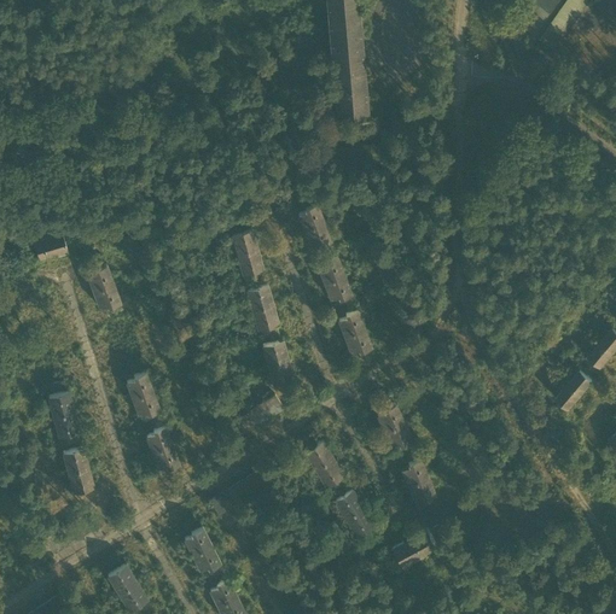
[(360,0),(327,0),(336,95),(338,113),(338,116),(370,113),(360,0)]
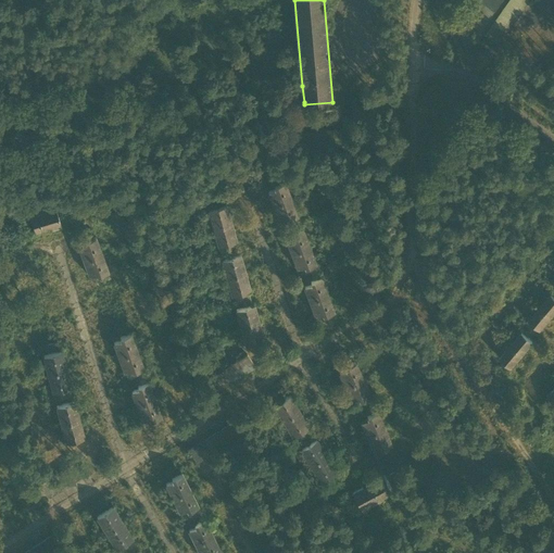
[(483,0),(483,1),(479,23),(483,28),(487,30),(492,37),(503,39),(514,29),(516,21),(520,15),(523,15),(530,9),(536,0),(483,0)]
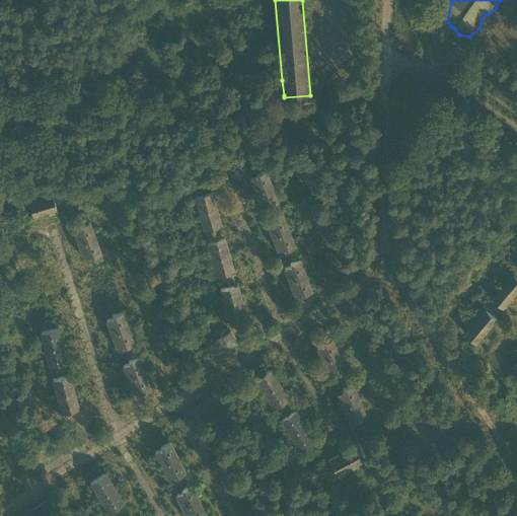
[(230,159),(219,162),(222,173),(233,170),(230,159)]
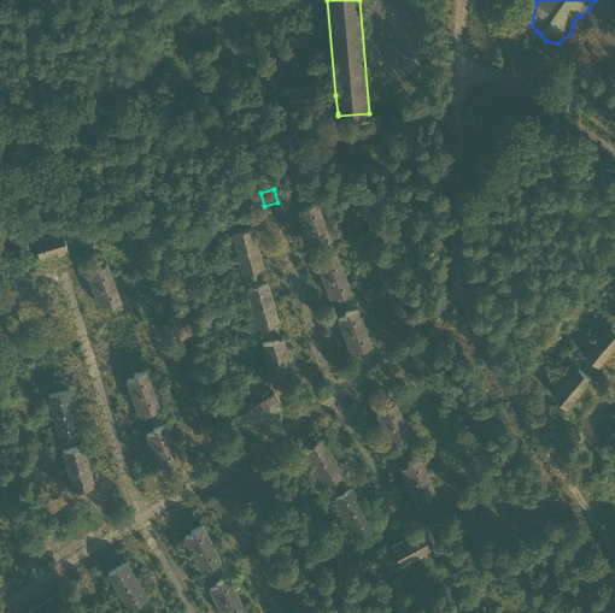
[(318,205),(306,210),(308,212),(299,216),(306,231),(326,224),(318,205)]
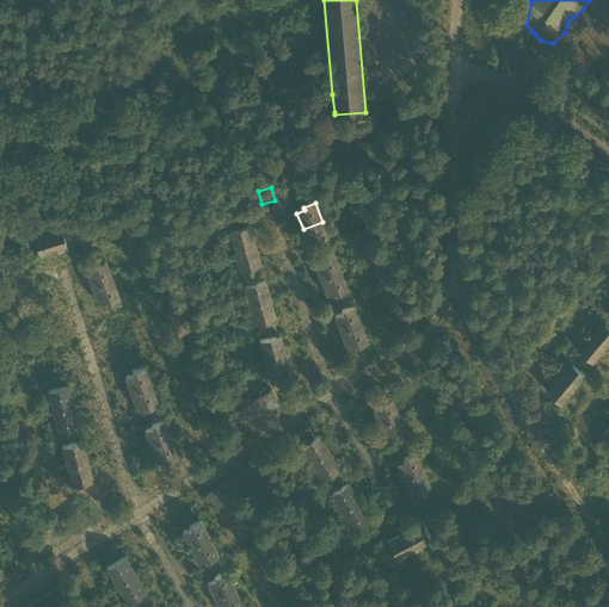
[(323,222),(303,229),(309,246),(317,242),(318,246),(330,241),(323,222)]
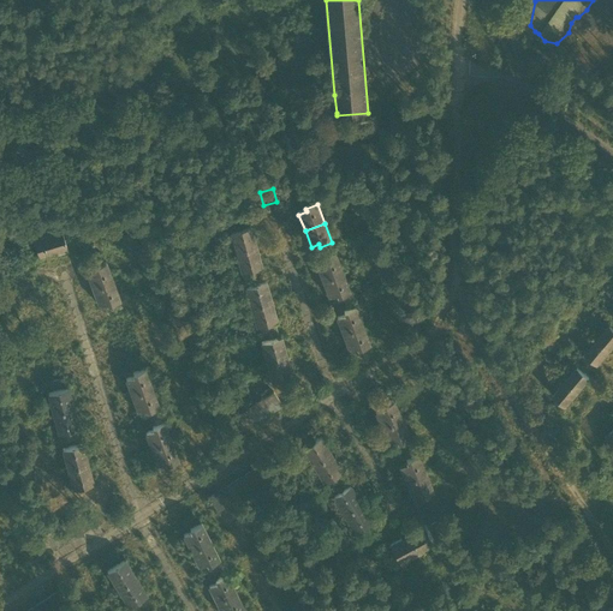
[(106,225),(99,227),(103,239),(109,237),(106,225)]
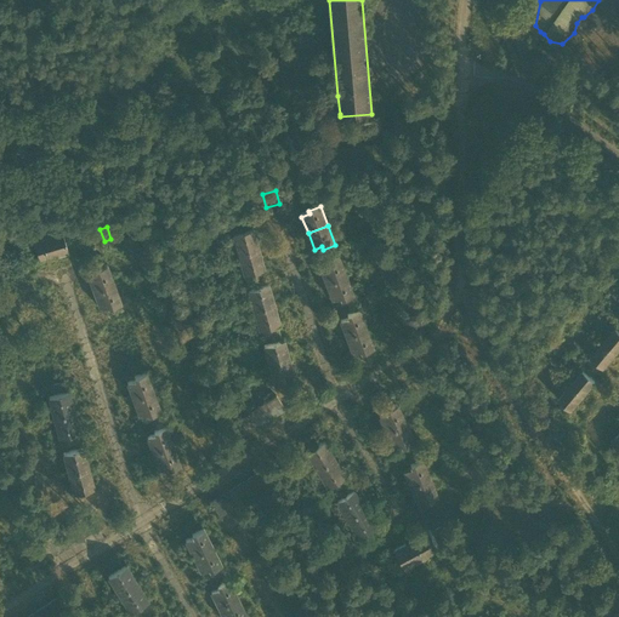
[(100,229),(87,234),(91,245),(104,241),(100,229)]
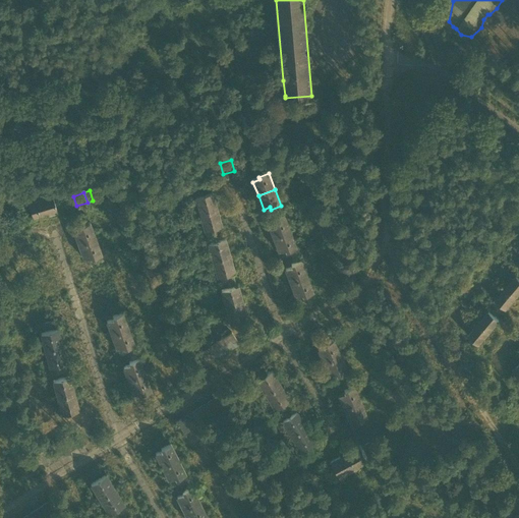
[(214,195),(196,199),(202,217),(216,213),(214,206),(217,205),(214,195)]
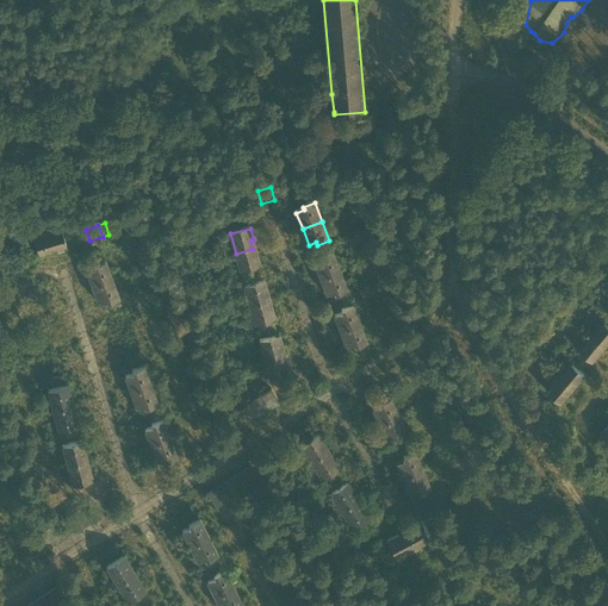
[(63,232),(36,241),(41,256),(59,251),(60,254),(69,251),(63,232)]
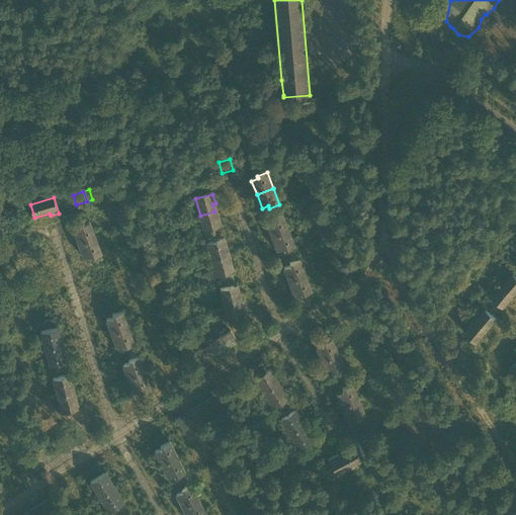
[(105,197),(95,200),(98,211),(109,208),(105,197)]
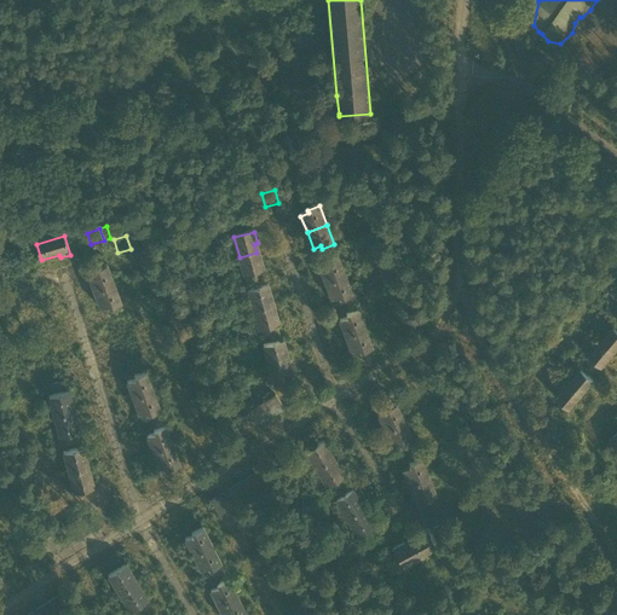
[(257,253),(240,257),(246,277),(265,271),(263,260),(259,260),(257,253)]
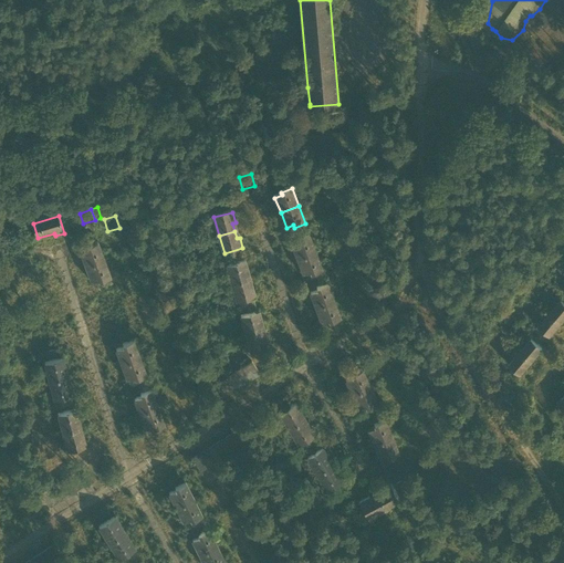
[(311,237),(300,241),(301,243),(293,247),(299,261),(317,254),(311,237)]
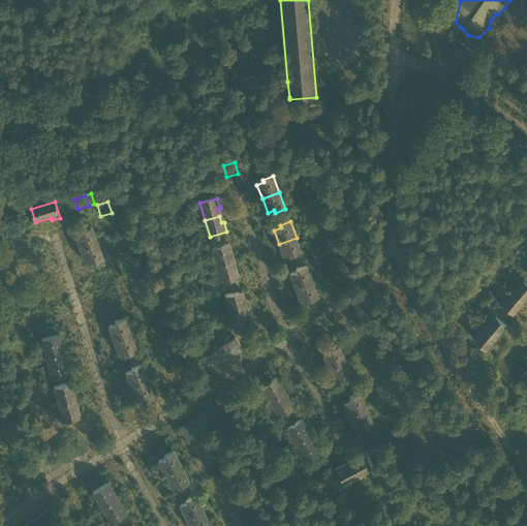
[(93,228),(83,233),(84,235),(76,238),(82,252),(99,245),(93,228)]
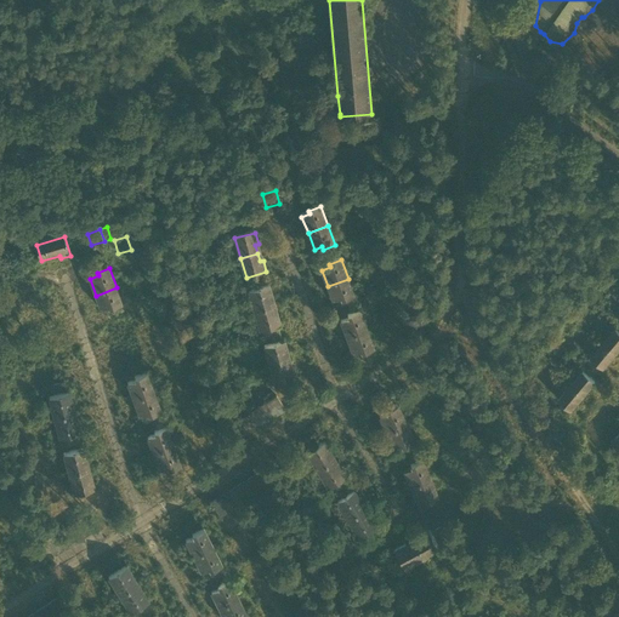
[(348,279),(328,286),(335,303),(342,300),(342,303),(356,298),(348,279)]
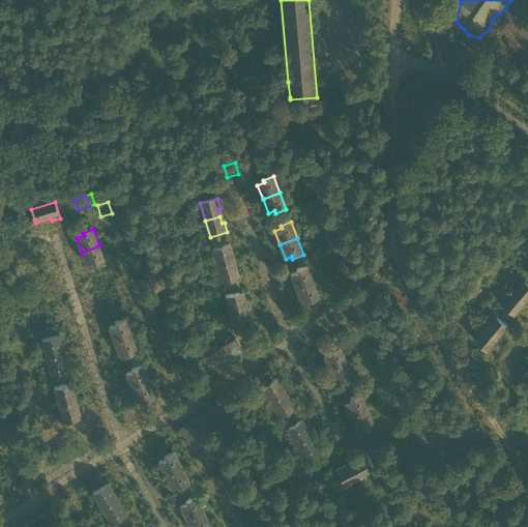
[(99,245),(82,253),(87,266),(94,264),(94,266),(106,262),(99,245)]
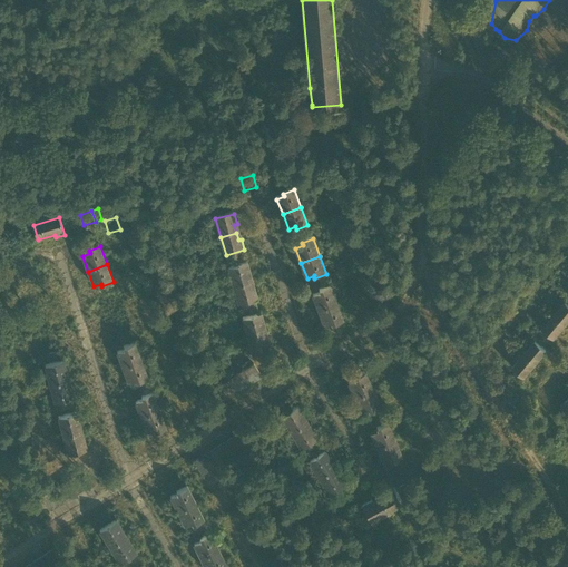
[(248,264),(229,270),(235,287),(251,283),(248,276),(252,275),(248,264)]
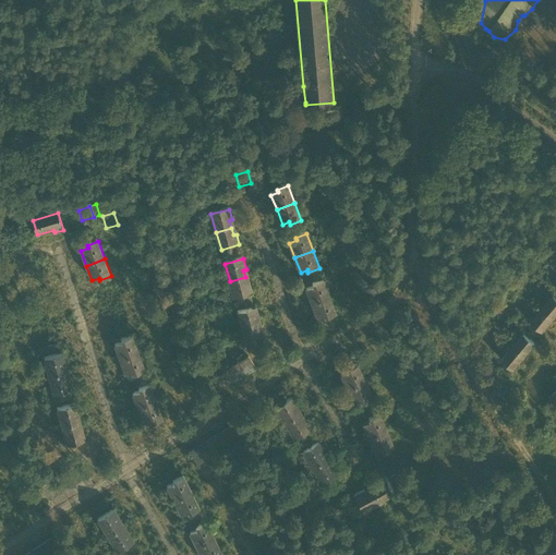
[(245,277),(230,281),(236,300),(253,294),(250,284),(248,285),(245,277)]
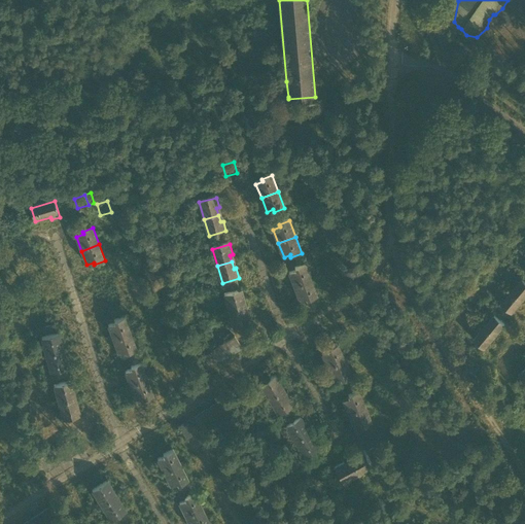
[(307,266),(296,270),(298,272),(290,275),(295,288),(313,282),(307,266)]
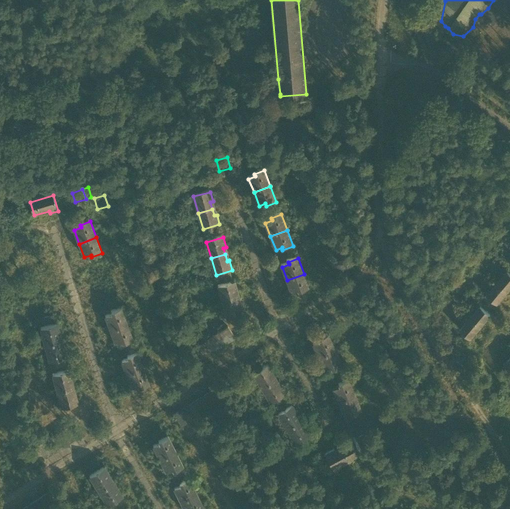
[(509,273),(499,285),(509,294),(509,273)]
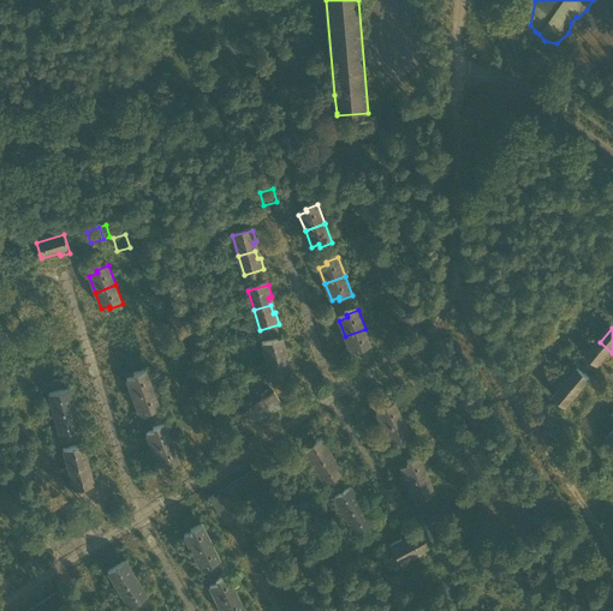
[(365,329),(345,336),(351,353),(358,349),(359,353),(373,348),(365,329)]
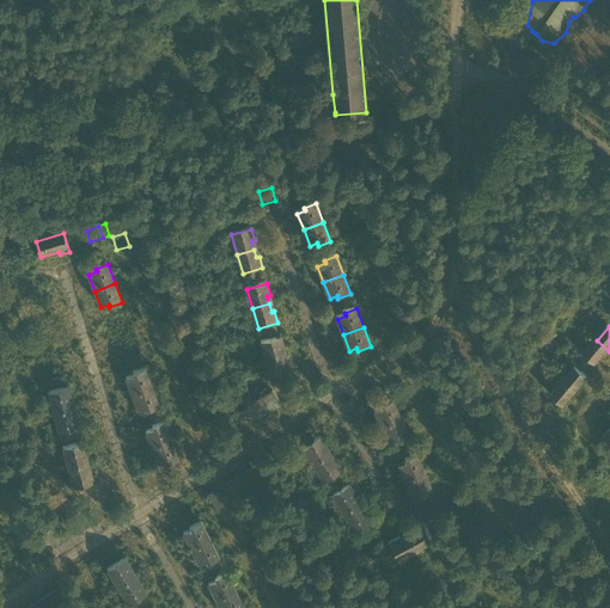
[(282,338),(262,343),(267,363),(285,358),(282,350),(285,349),(282,338)]
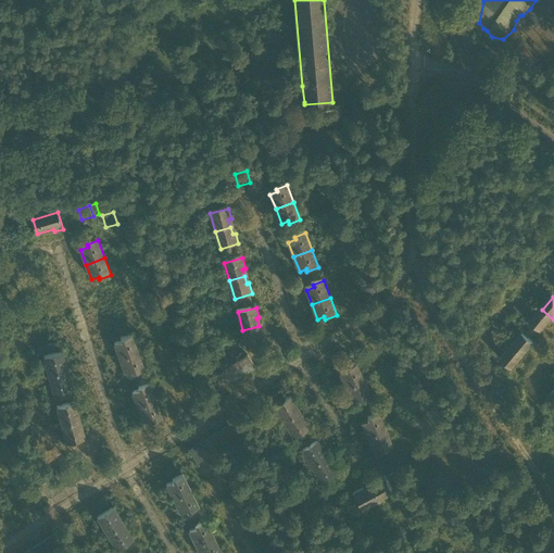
[(553,319),(542,310),(531,323),(542,331),(553,319)]
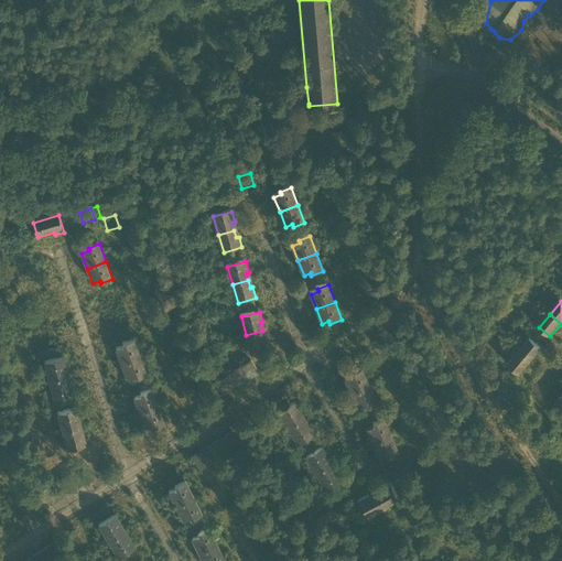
[(262,331),(246,335),(251,354),(270,348),(267,337),(265,337),(262,331)]
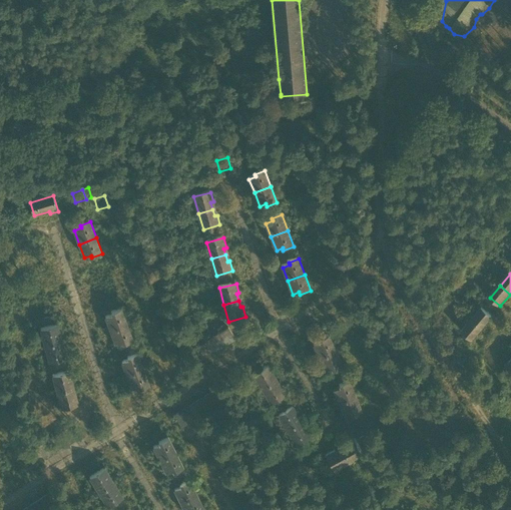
[(493,317),(483,309),(473,321),(483,329),(493,317)]
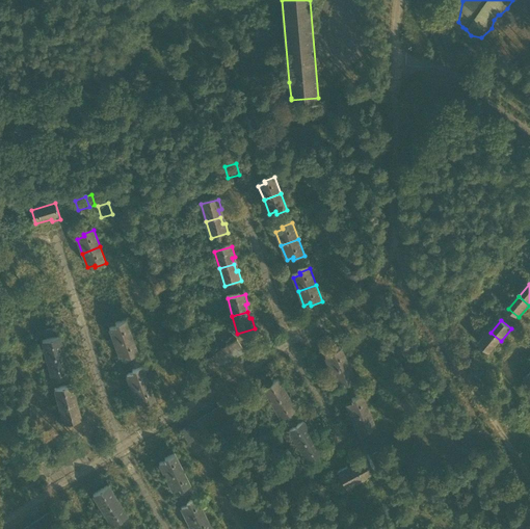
[(127,322),(116,326),(117,328),(110,331),(115,345),(133,339),(127,322)]
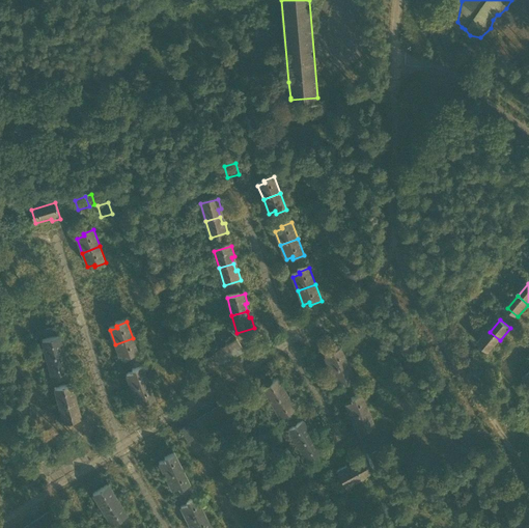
[(500,340),(490,332),(479,344),(490,353),(500,340)]
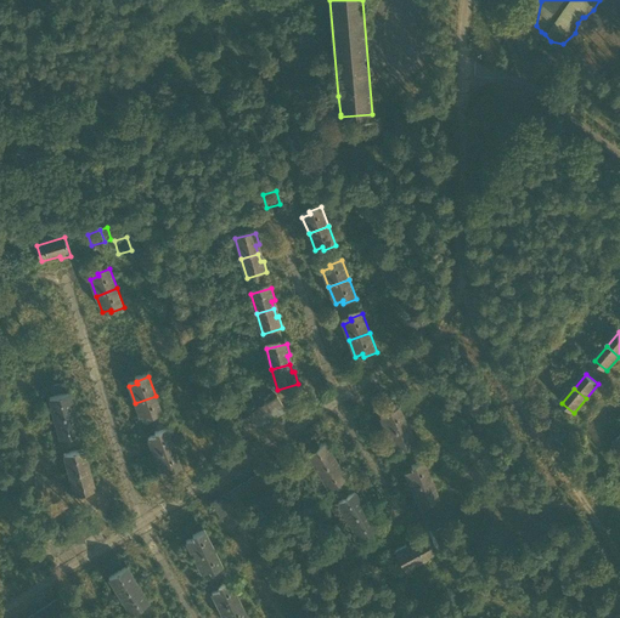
[(71,396),(51,402),(56,421),(73,418),(71,409),(74,408),(71,396)]
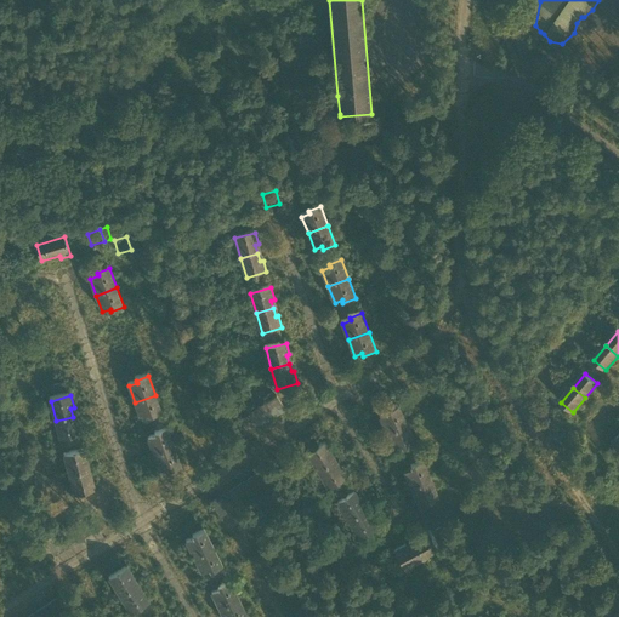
[(155,395),(135,403),(141,420),(149,417),(151,420),(162,415),(155,395)]
